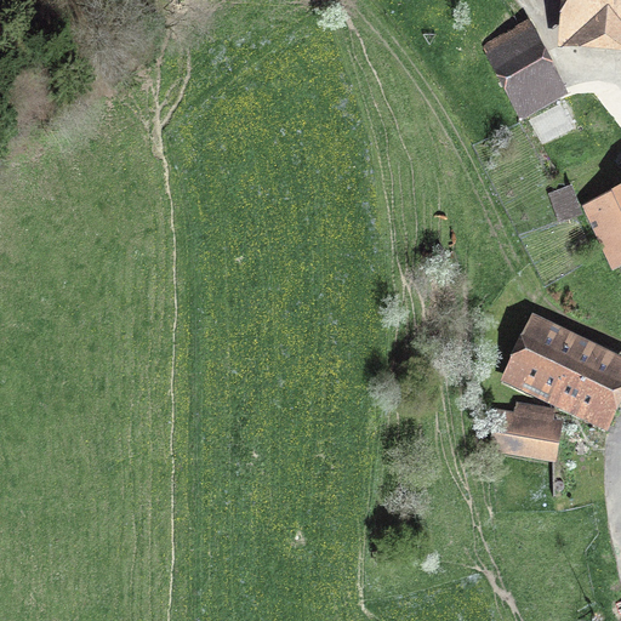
[(620,0),(559,0),(556,45),(620,49),(620,0)]
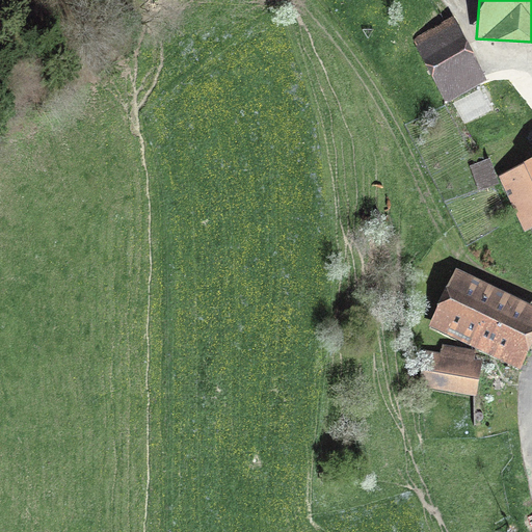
[(453,16),(411,38),(447,103),(488,80),(453,16)]
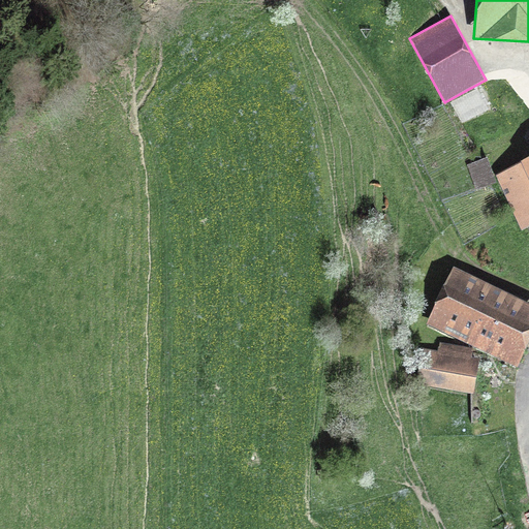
[(497,181),(488,156),(467,163),(476,189),(497,181)]
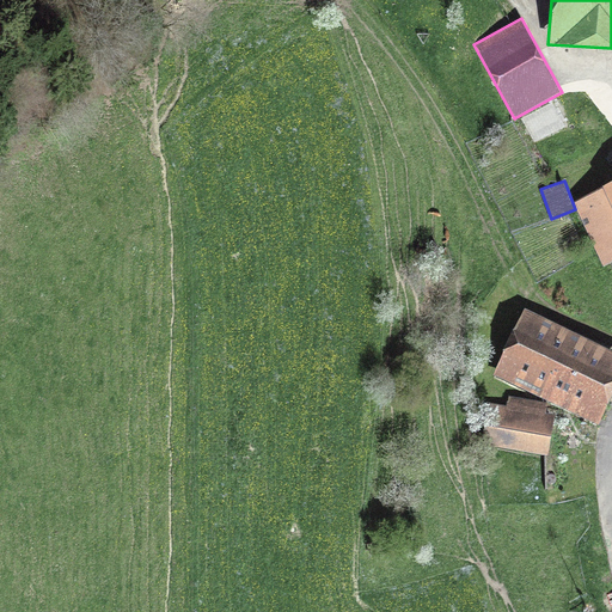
[(611,181),(573,200),(604,264),(611,259),(611,181)]
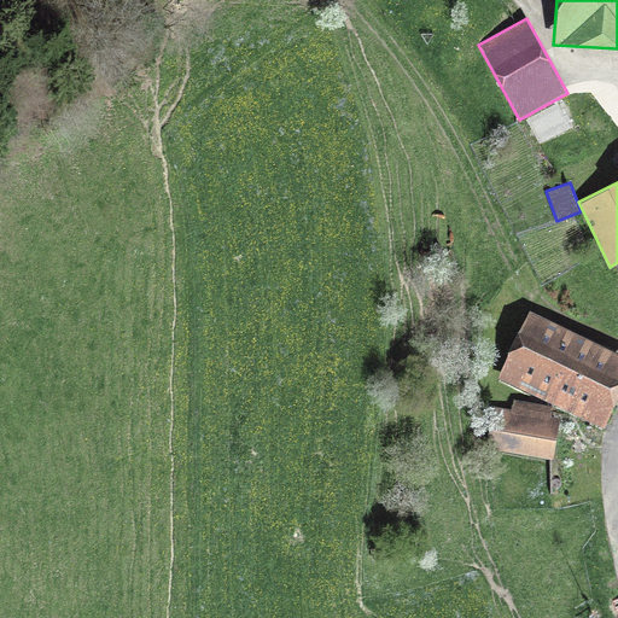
[(617,397),(617,351),(530,310),(497,378),(604,427),(617,397)]
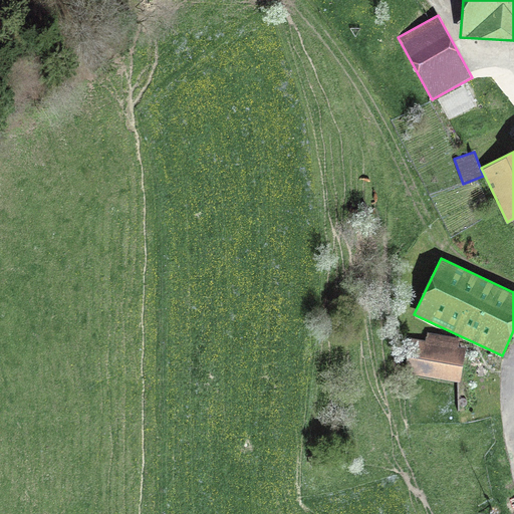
[(460,338),(413,330),(406,372),(461,381),(467,346),(459,345),(460,338)]
